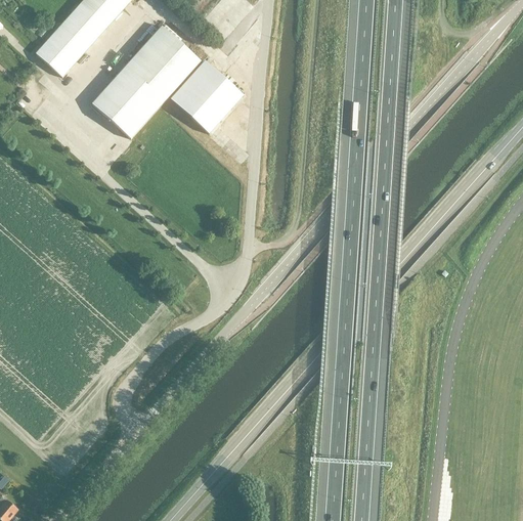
[(82,0),(36,52),(62,76),(129,0),(82,0)]
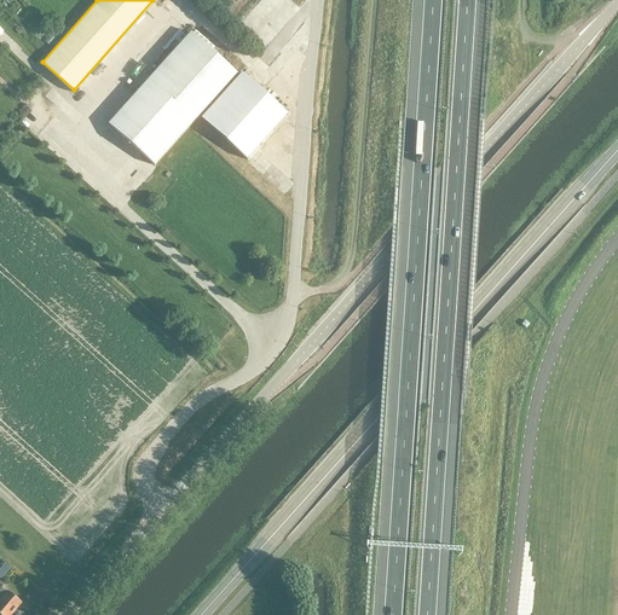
[(238,71),(191,29),(109,121),(110,122),(155,163),(238,71)]
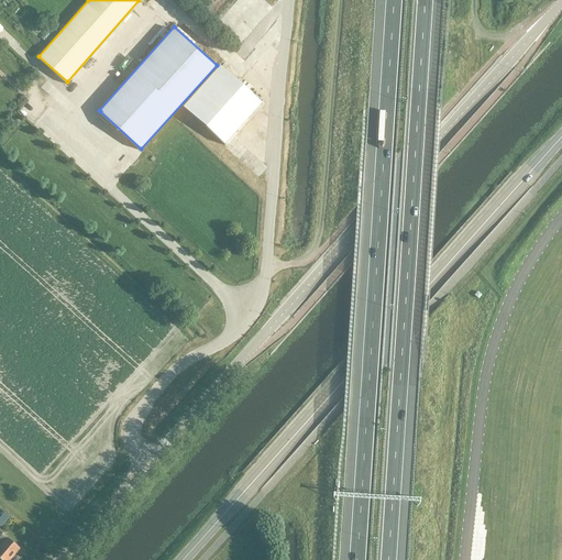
[(226,142),(263,101),(221,64),(185,106),(226,142)]
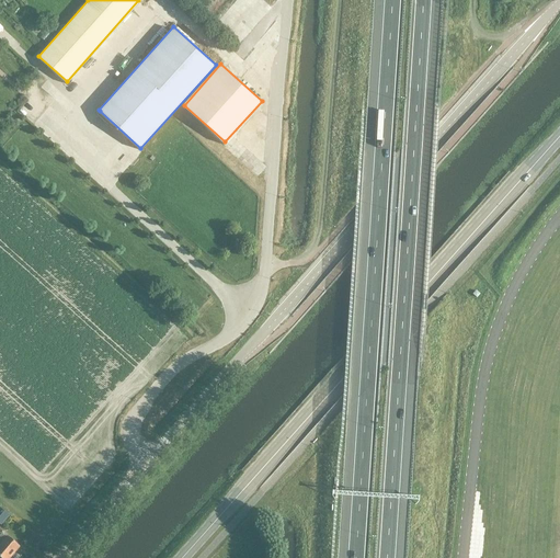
[(6,507),(0,514),(0,519),(4,521),(11,510),(6,507)]
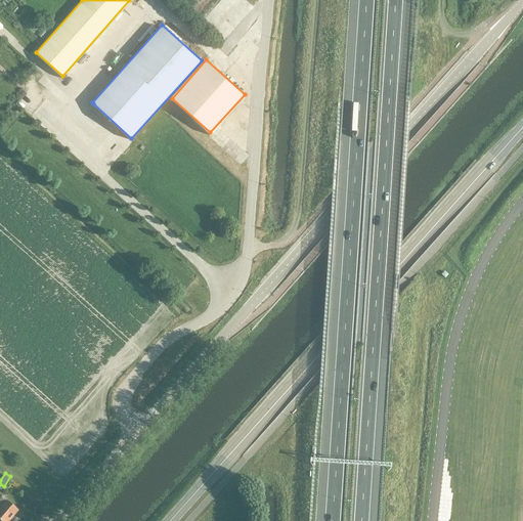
[(2,497),(0,495),(0,507),(1,508),(0,508),(0,516),(5,520),(9,520),(20,509),(8,498),(7,500),(3,496),(2,497)]
